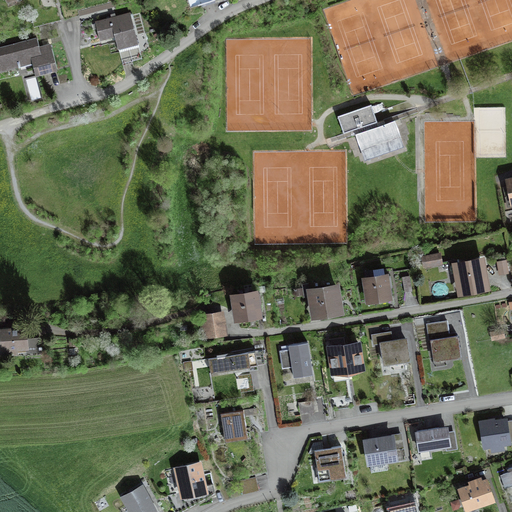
[(1,0),(4,8),(37,0),(1,0)]
